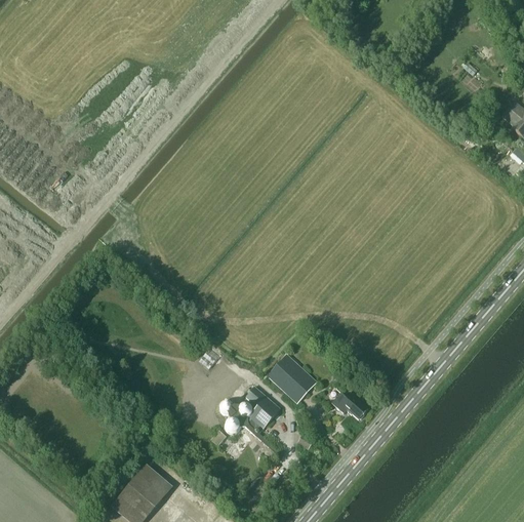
[(523,107),(515,99),(501,116),(513,125),(511,126),(523,137),(523,136),(523,107)]
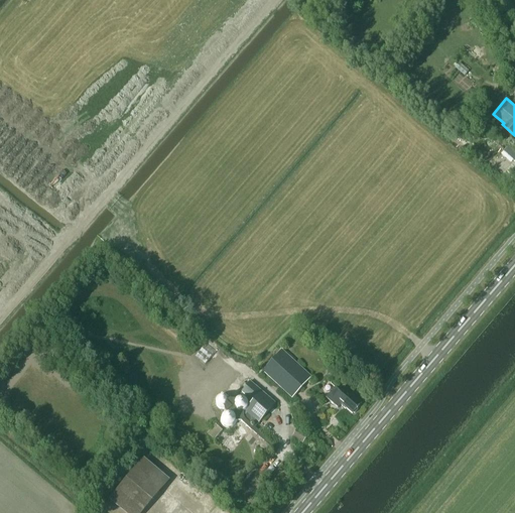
[(507,144),(502,149),(514,160),(514,150),(511,148),(507,144)]
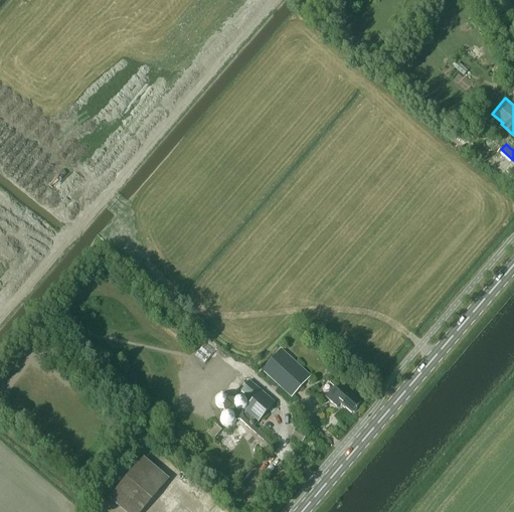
[(311,374),(282,347),(262,368),(292,395),(311,374)]
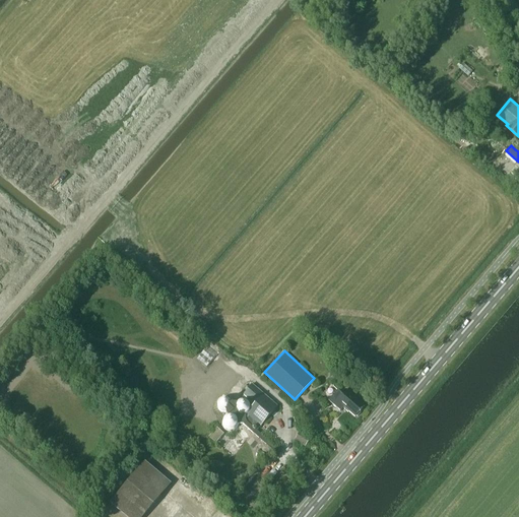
[(242,393),(246,396),(240,403),(230,402),(230,401),(230,400),(229,399),(229,398),(228,397),(226,397),(225,396),(224,396),(223,395),(222,395),(221,395),(220,396),(219,396),(218,396),(218,397),(217,398),(216,399),(216,400),(216,401),(216,402),(216,404),(216,405),(217,406),(218,407),(219,408),(220,408),(221,409),(222,409),(225,415),(224,416),(223,417),(222,418),(222,419),(221,421),(221,422),(221,423),(221,424),(221,425),(222,425),(222,426),(223,427),(223,428),(224,428),(225,429),(226,429),(228,429),(229,429),(230,429),(231,429),(232,428),(233,427),(240,435),(247,435),(250,431),(253,433),(276,406),(251,384),(242,393)]
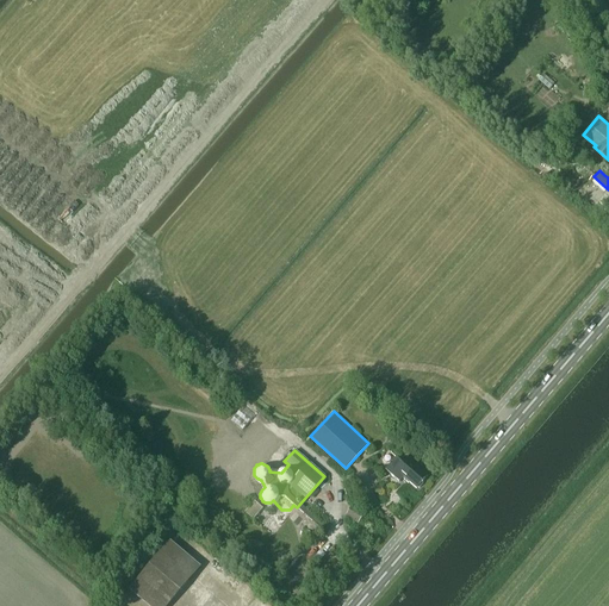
[(408,483),(408,482),(415,488),(417,487),(418,488),(422,483),(421,482),(427,475),(405,457),(401,462),(396,457),(385,469),(398,482),(402,478),(408,483)]
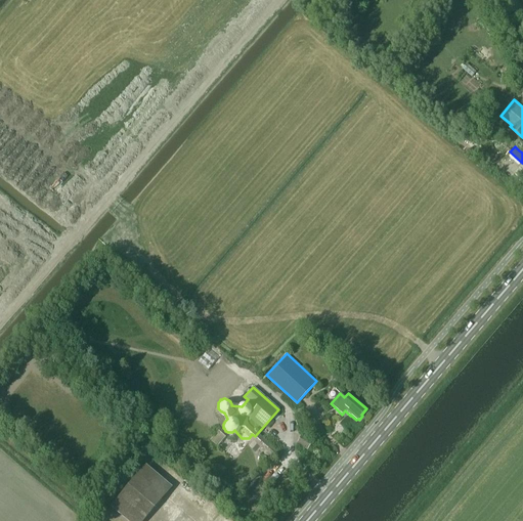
[(212,436),(227,448),(235,439),(220,427),(212,436)]
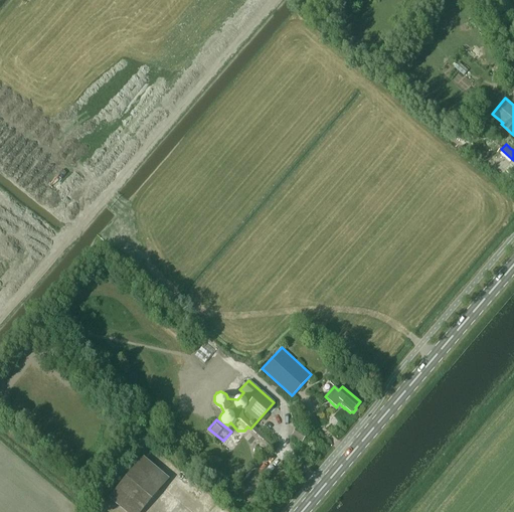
[(306,433),(296,425),(290,434),(300,441),(306,433)]
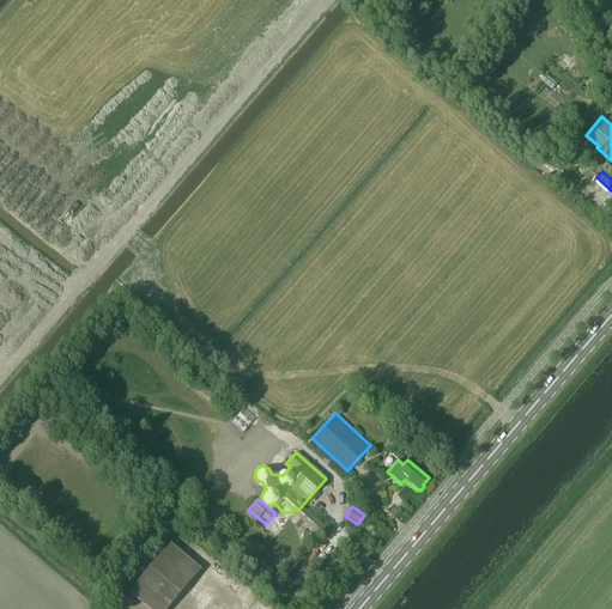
[(168,604),(170,603),(189,580),(200,567),(171,542),(139,580),(168,604)]
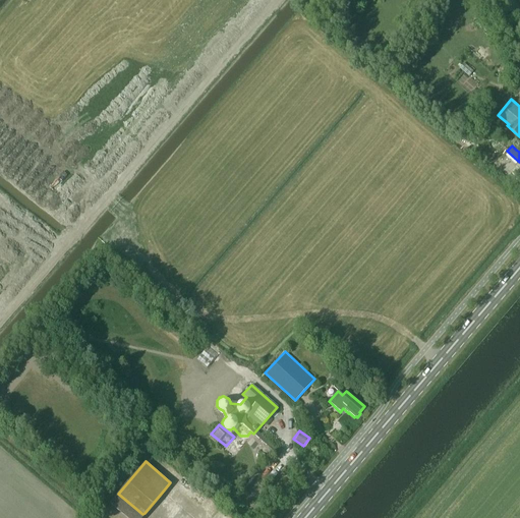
[(220,500),(200,512),(204,517),(210,517),(225,508),(220,500)]
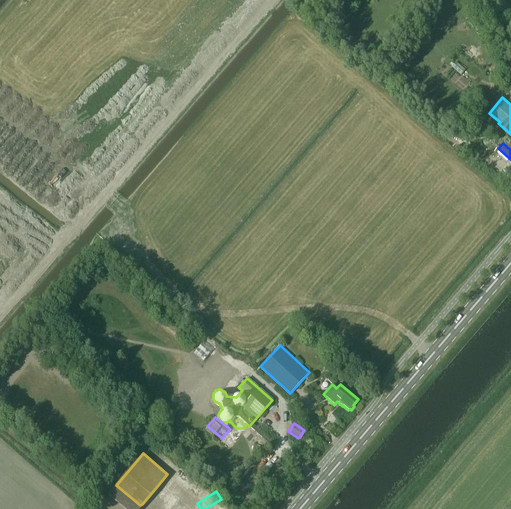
All buildings are outlined.
